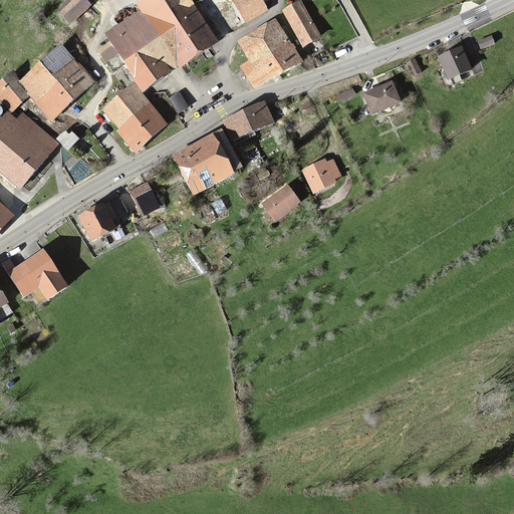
[(83,0),(70,0),(58,11),(69,23),(89,5),(83,0)]
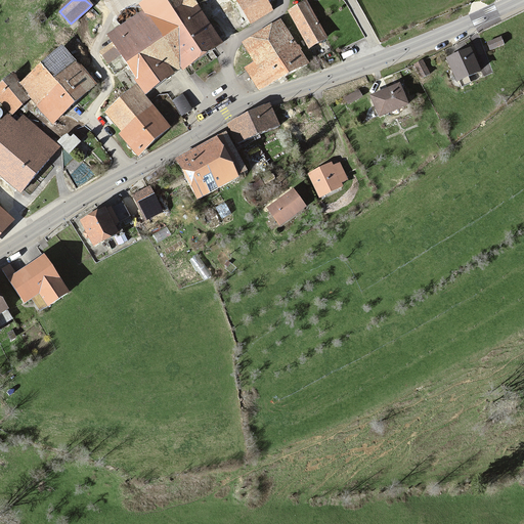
[(144,11),(108,35),(145,91),(221,42),(193,0),(146,0),(140,4),(144,11)]
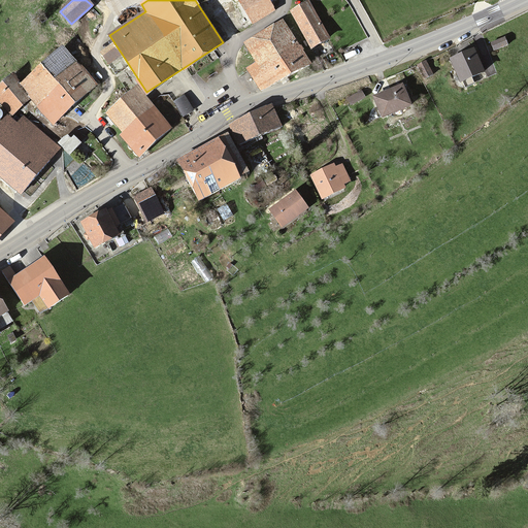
[(238,0),(252,23),(274,10),(270,3),(275,0),(238,0)]
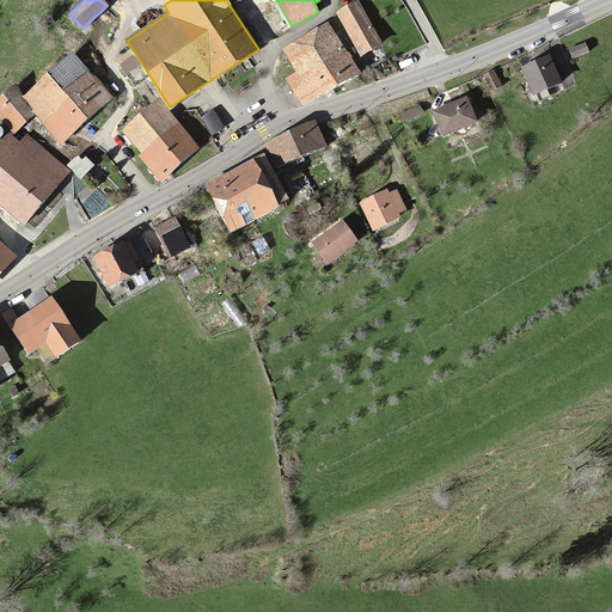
[(380,44),(356,1),(337,12),(361,55),(380,44)]
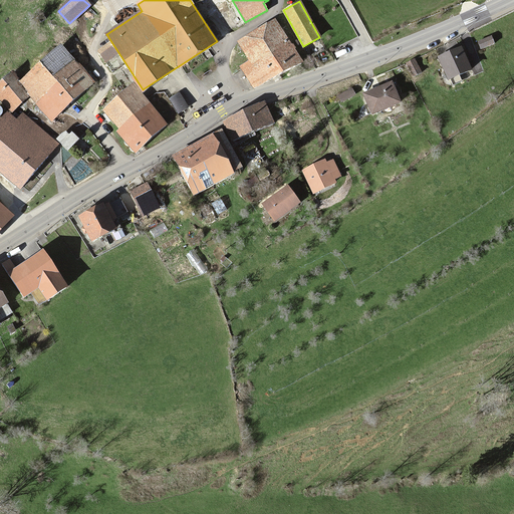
[(290,45),(276,21),(239,42),(250,61),(242,66),(255,87),(300,61),(292,48),(294,48),(292,44),(290,45)]
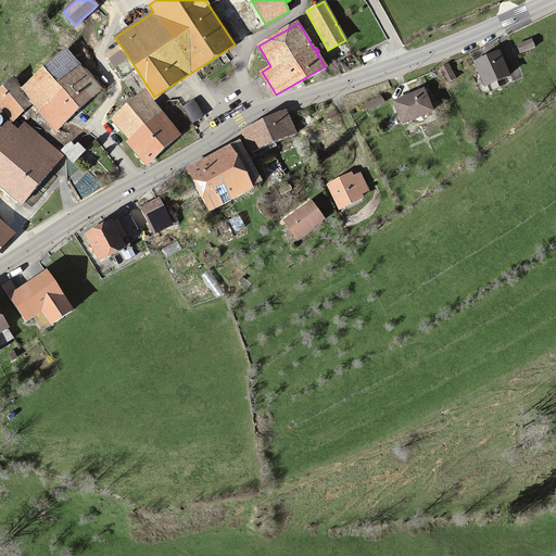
[(531,41),(519,46),(521,51),(533,47),(531,41)]
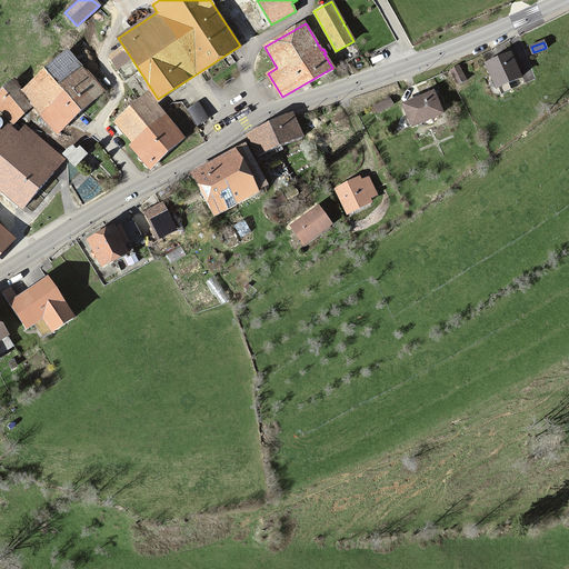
[(68,52),(23,91),(13,80),(0,92),(0,109),(12,123),(33,105),(57,131),(102,91),(68,52)]
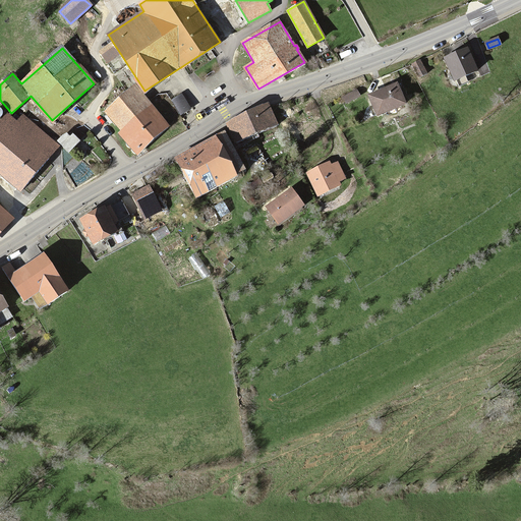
[(466,49),(446,58),(457,82),(477,72),(466,49)]
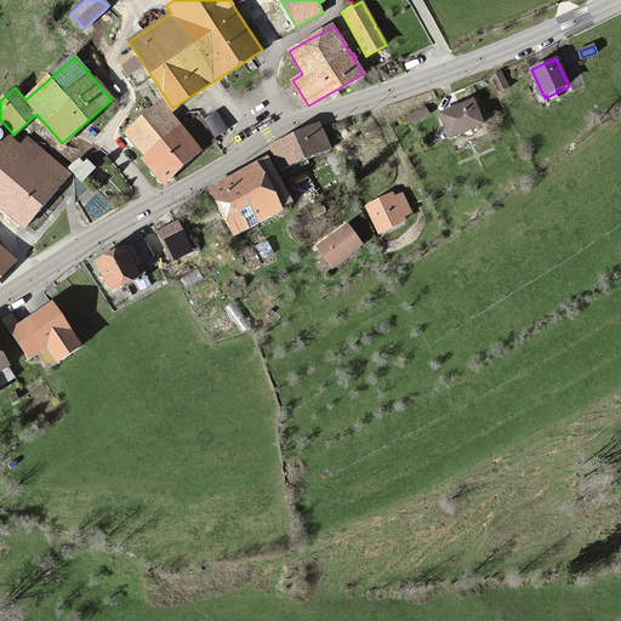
[(501,74),(493,78),(499,91),(507,87),(501,74)]
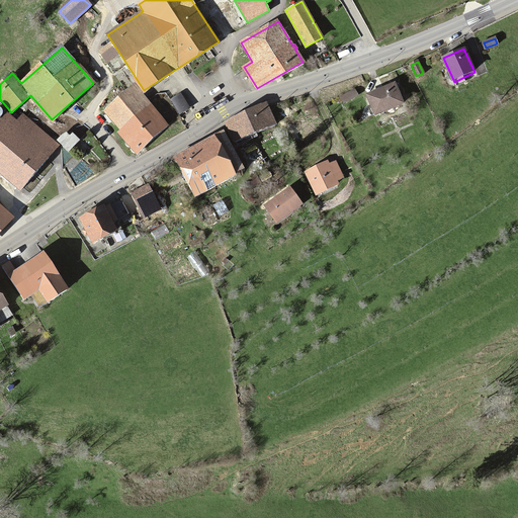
[(368,94),(376,114),(402,104),(394,84),(368,94)]
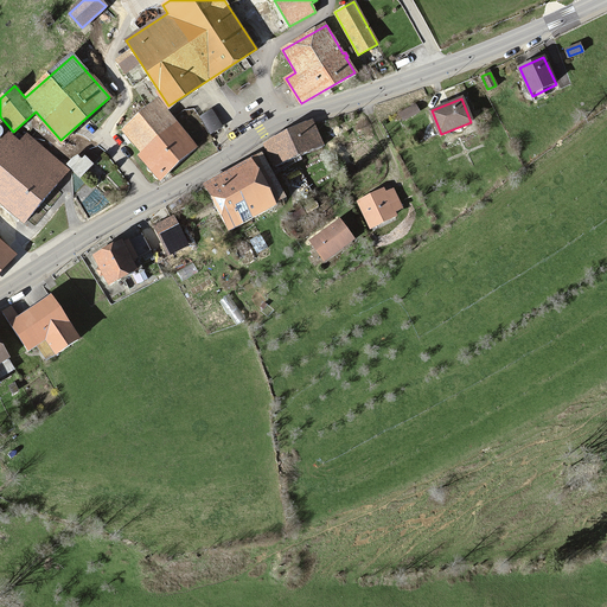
[(157,101),(122,131),(142,153),(140,155),(161,179),(197,146),(157,101)]
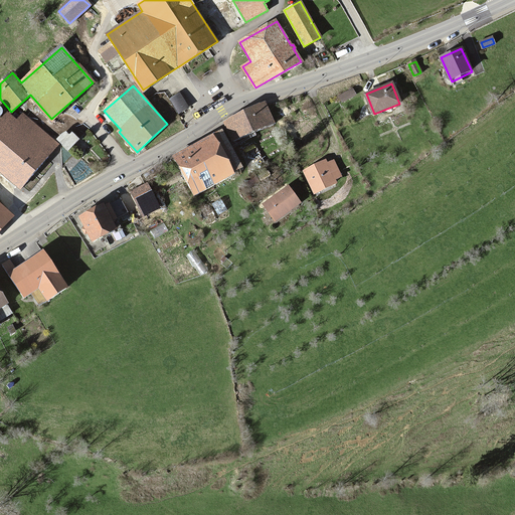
[(352,89),(339,97),(342,102),(355,95),(352,89)]
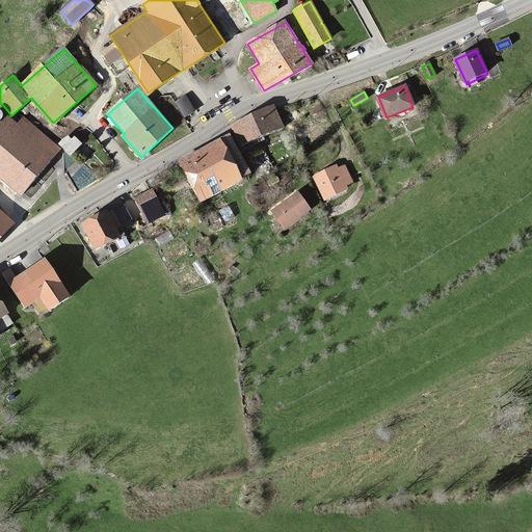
[(185,96),(175,103),(184,117),(194,111),(185,96)]
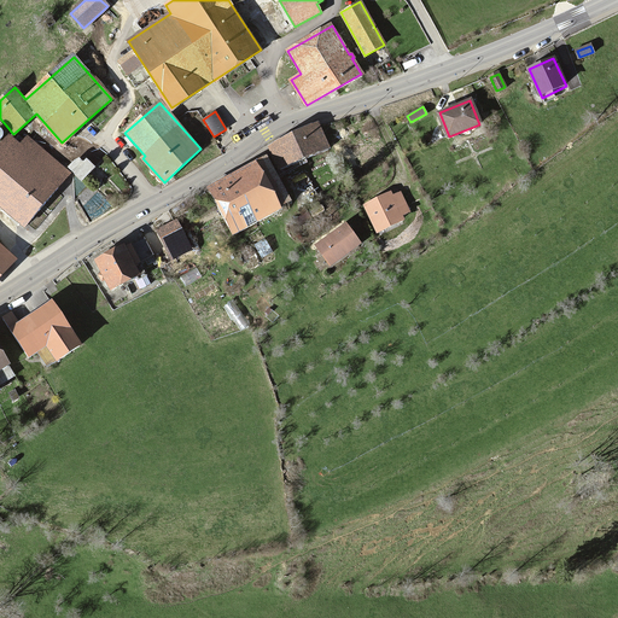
[(270,147),(283,170),(325,150),(314,127),(270,147)]
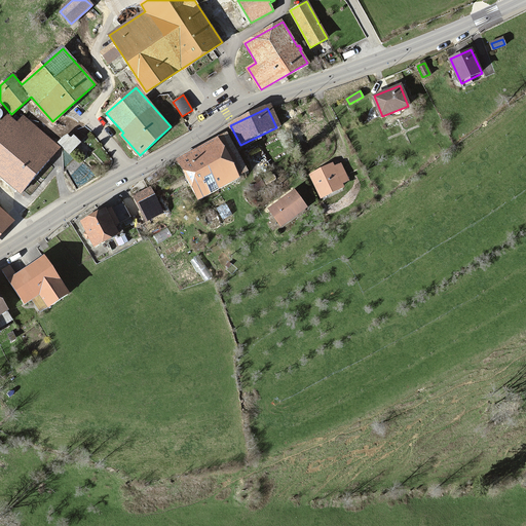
[(8,117),(0,125),(0,173),(20,190),(57,148),(22,117),(16,123),(8,117)]
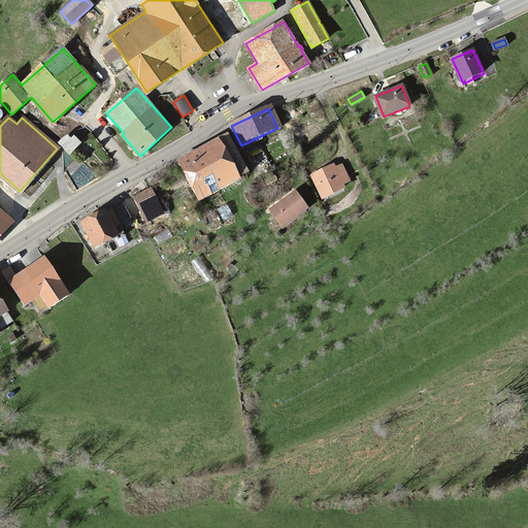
[(228,133),(178,159),(199,199),(239,177),(239,176),(248,171),(228,133)]
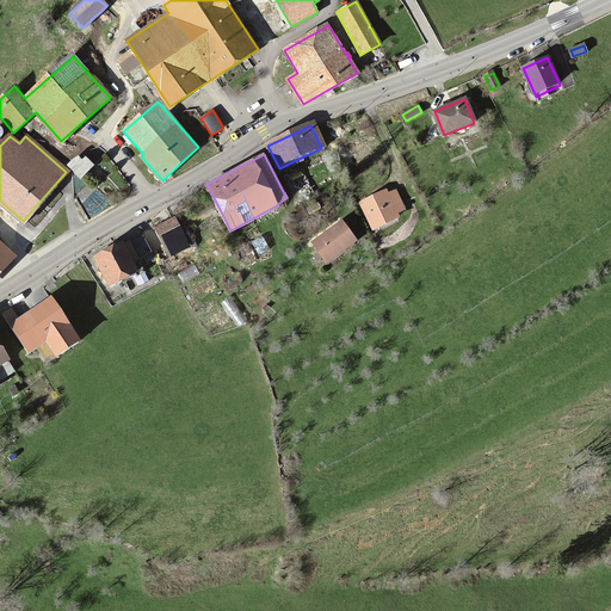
[(74,159),(68,165),(81,178),(93,165),(86,158),(82,160),(79,156),(74,159)]
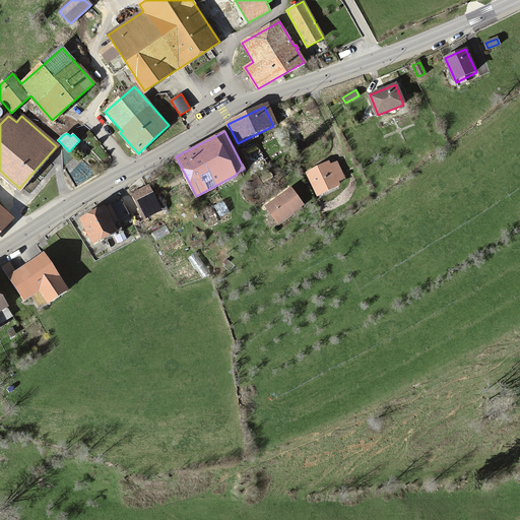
[(328,163),(307,173),(317,195),(339,185),(338,182),(345,179),(337,161),(329,165),(328,163)]
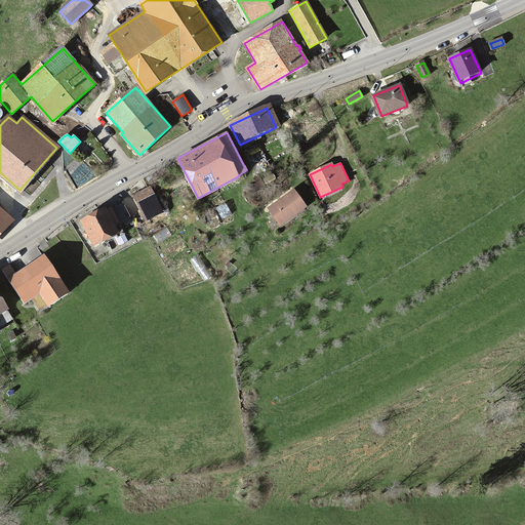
[(293,191),(269,208),(280,225),(305,207),(293,191)]
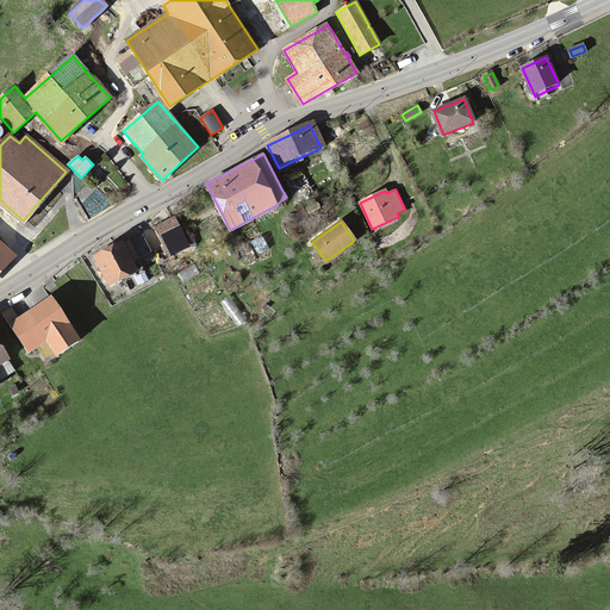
[(122,242),(95,256),(110,285),(136,272),(137,274),(143,272),(137,260),(138,259),(138,257),(151,250),(143,235),(123,244),(122,242)]
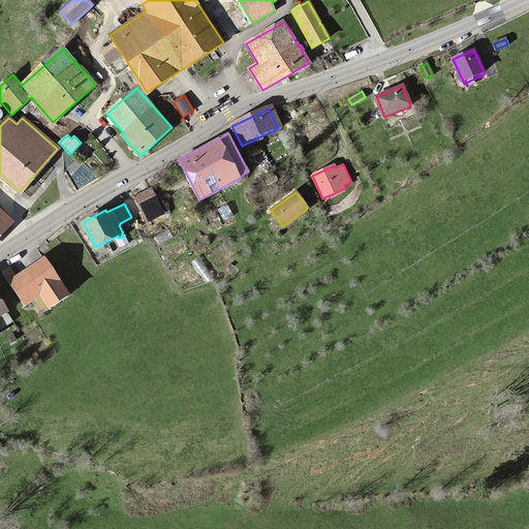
[(0,237),(14,221),(0,208),(0,237)]
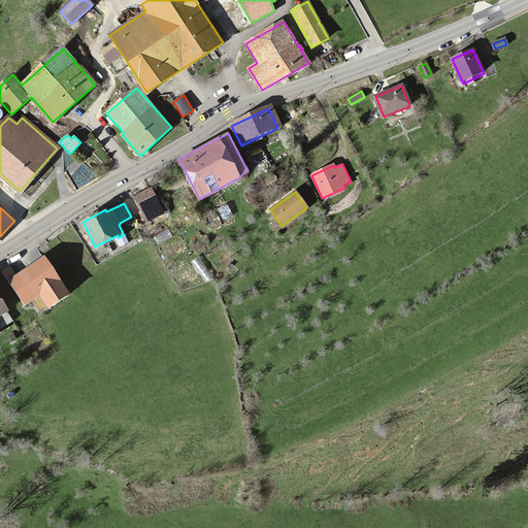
[(44,257),(9,279),(26,304),(40,294),(48,306),(68,294),(44,257)]
